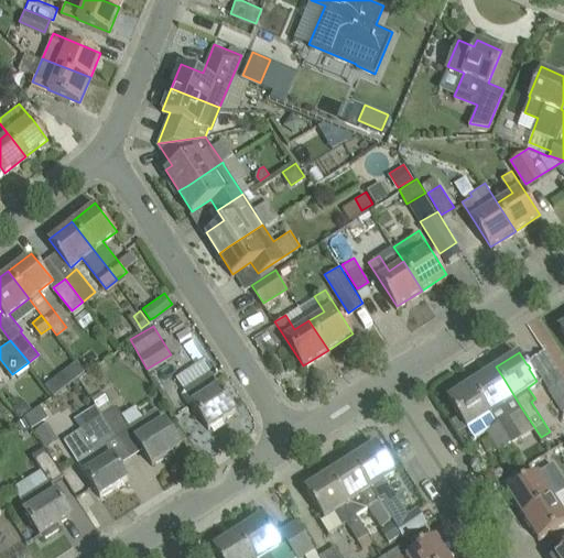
[(67,365),(76,376),(85,370),(78,361),(76,359),(67,365)]
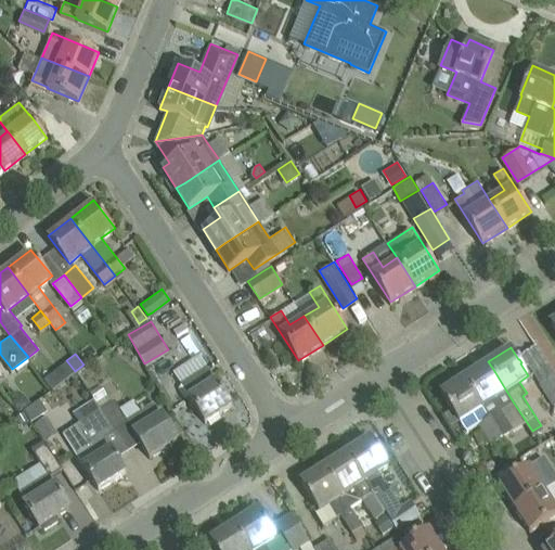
[(494,371),(488,361),(465,376),(470,385),(503,435),(513,429),(501,409),(513,401),(494,371)]
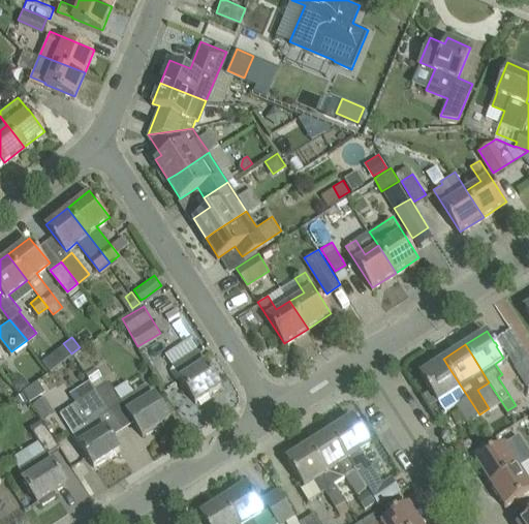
[(197,347),(186,356),(172,364),(195,401),(221,383),(207,361),(197,347)]
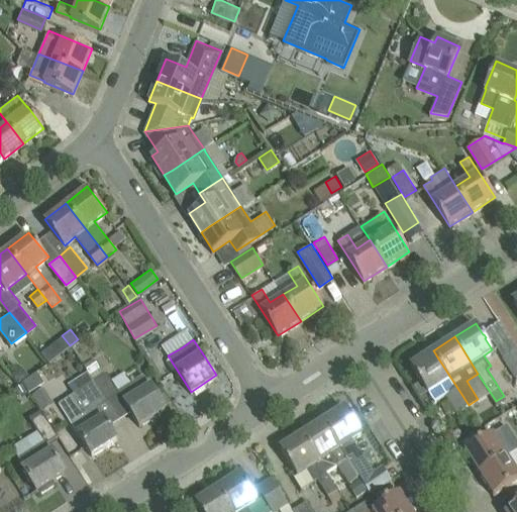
[(56,355),(48,345),(40,350),(42,352),(48,361),(56,355)]
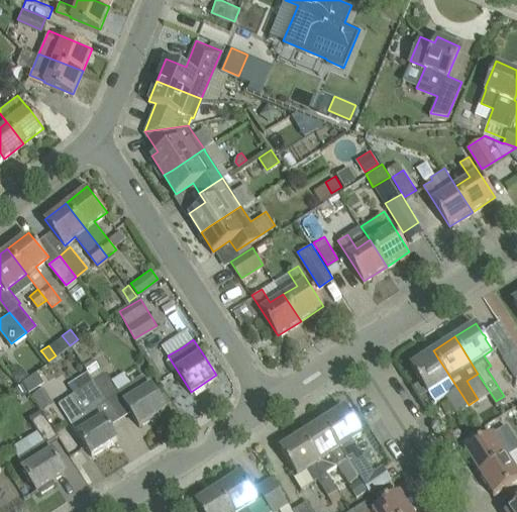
[(516,349),(516,348),(504,356),(516,375),(516,374),(516,349)]
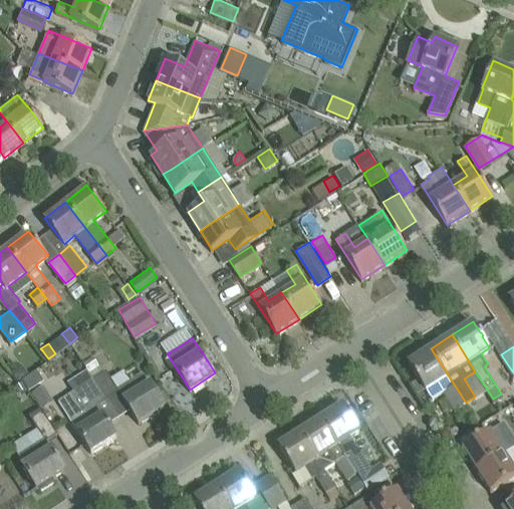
[(426,389),(426,388),(432,397),(444,390),(457,409),(466,403),(436,356),(431,348),(409,362),(416,373),(415,373),(418,377),(419,376),(426,389)]
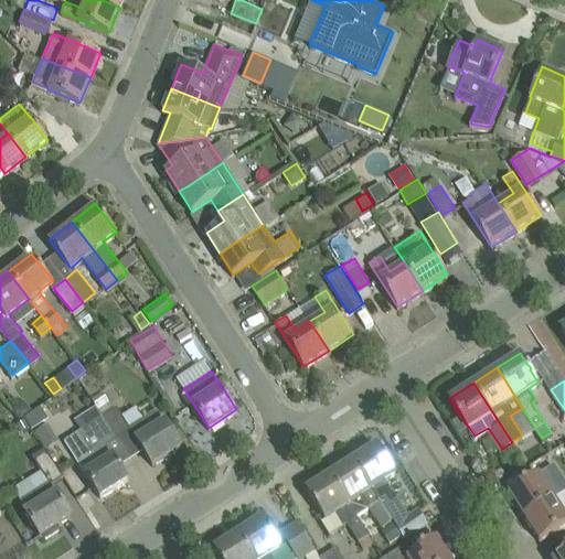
[(152,463),(181,444),(157,407),(128,425),(121,414),(130,408),(125,400),(114,407),(103,389),(92,396),(98,407),(98,408),(118,438),(131,429),(152,463)]
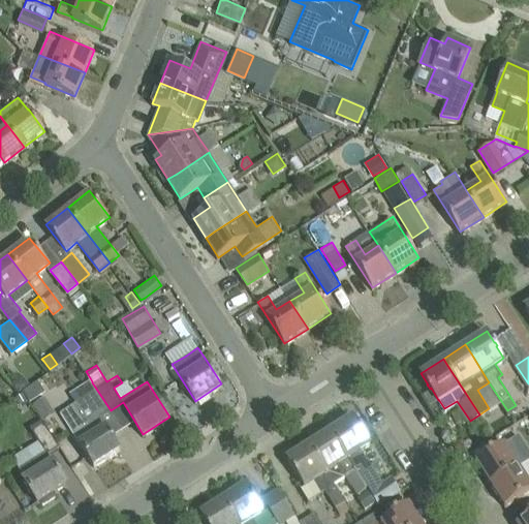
[(29,382),(26,378),(18,377),(13,380),(20,390),(29,382)]
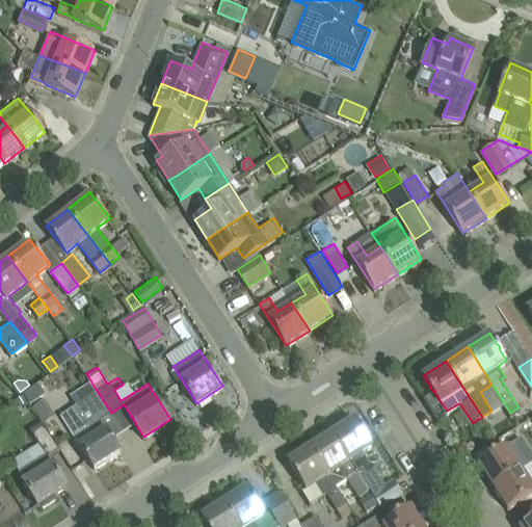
[(44,392),(37,383),(26,391),(32,400),(44,392)]
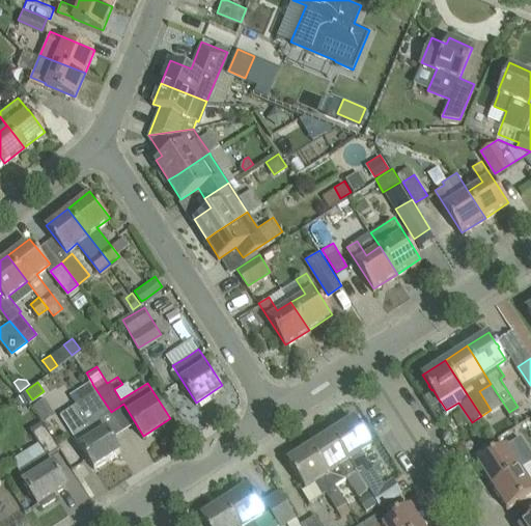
[(76,403),(60,412),(94,466),(120,449),(101,418),(111,412),(92,384),(80,391),(81,393),(74,397),(76,403)]
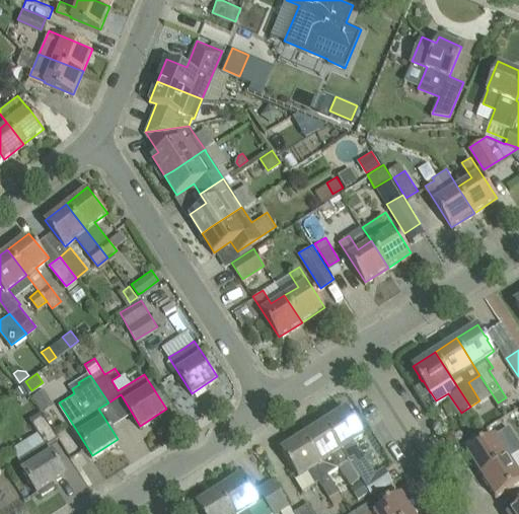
[(23,383),(15,388),(19,395),(27,390),(23,383)]
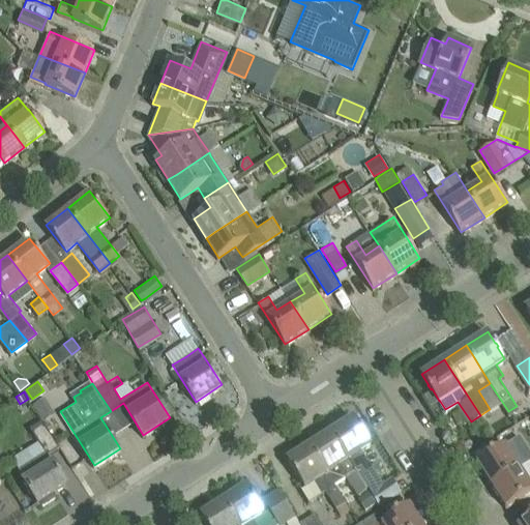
[(376,501),(379,504),(401,490),(392,476),(382,483),(361,449),(372,443),(363,432),(364,431),(362,428),(361,428),(354,416),(332,430),(331,430),(369,488),(367,488),(369,490),(370,489),(377,501),(376,501)]
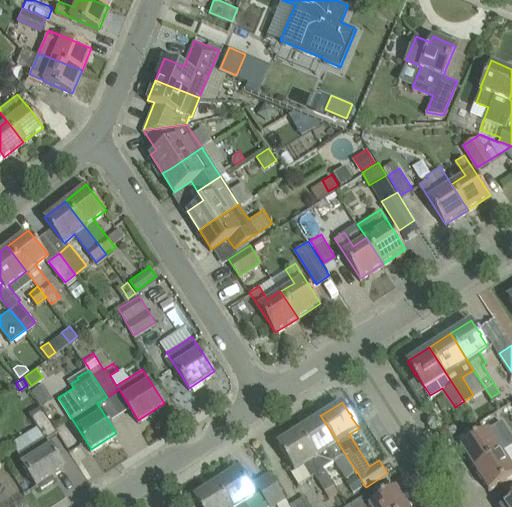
[(52,474),(65,466),(47,438),(57,432),(41,406),(29,413),(44,436),(18,452),(24,461),(22,462),(36,484),(38,483),(41,486),(53,478),(52,474)]
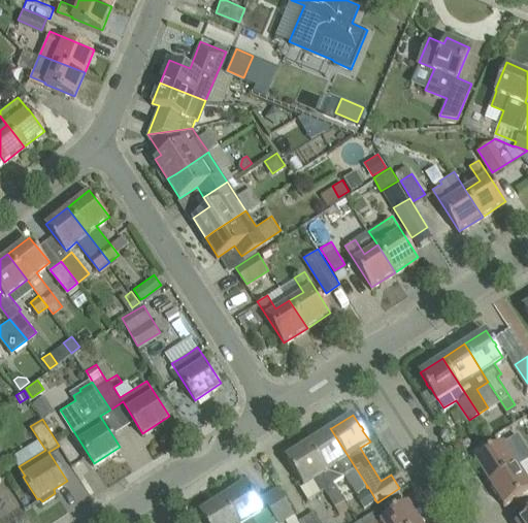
[(357,493),(366,486),(367,486),(330,428),(330,429),(309,443),(309,442),(307,443),(308,444),(333,482),(344,474),(357,493)]
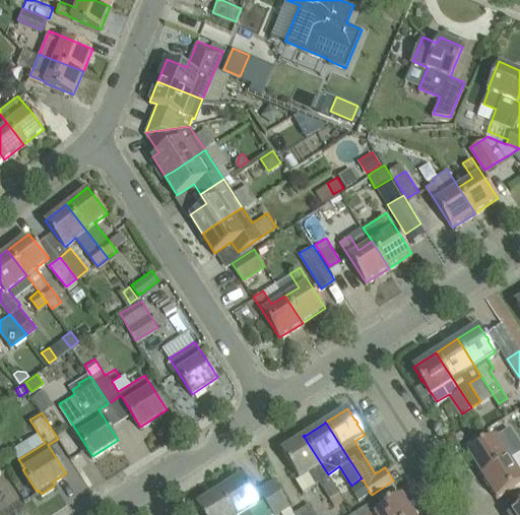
[(510,426),(468,452),(482,474),(492,468),(509,457),(502,446),(517,437),(510,426)]
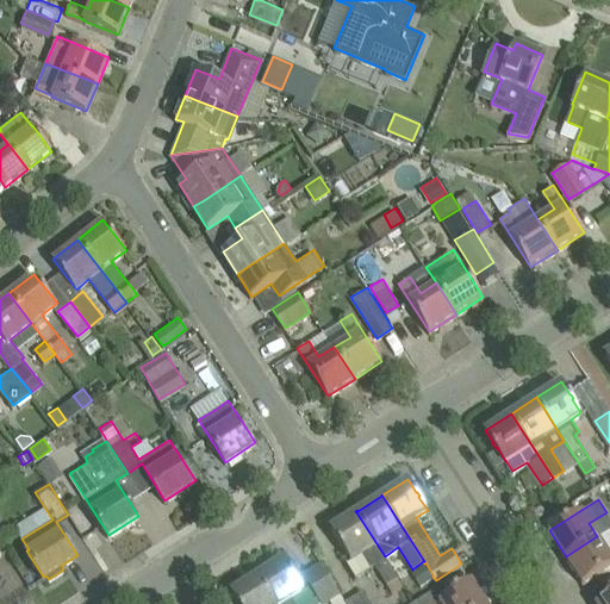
[(402,584),(384,556),(385,556),(356,512),(331,528),(340,541),(338,542),(342,546),(342,545),(352,559),(347,562),(355,576),(373,564),(391,591),(402,584)]
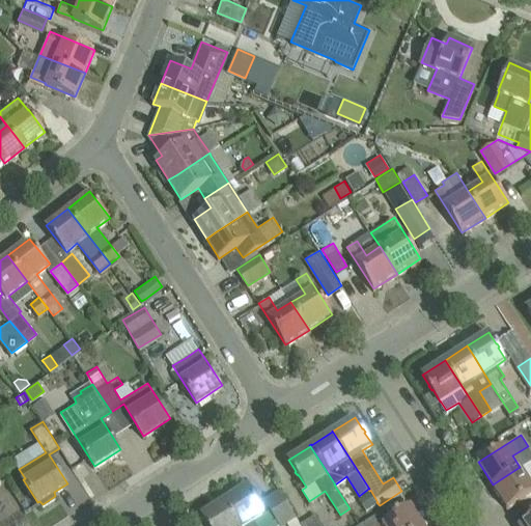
[(493,485),(507,507),(530,492),(530,478),(529,480),(520,467),(502,478),(493,485)]
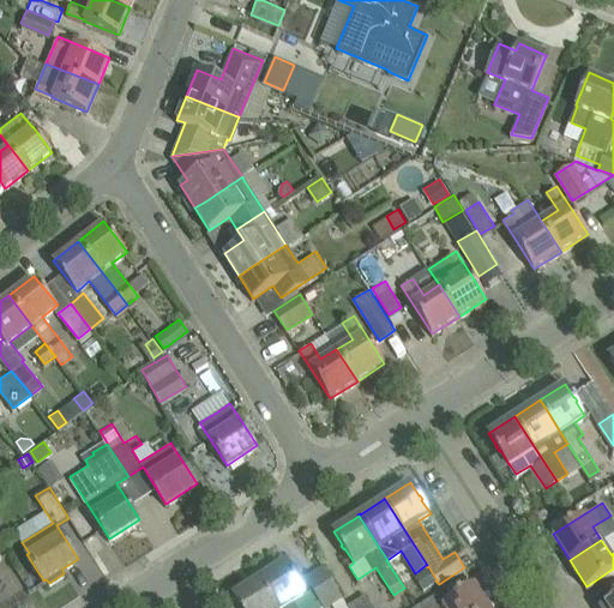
[(258,579),(265,589),(276,607),(321,607),(341,596),(321,565),(296,581),(296,579),(298,579),(295,575),(294,576),(284,563),(260,578),(259,577),(258,578),(258,579)]
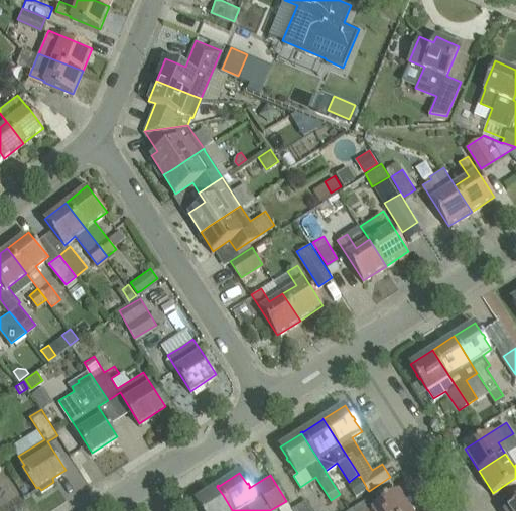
[(367,488),(360,476),(359,477),(349,483),(357,494),(366,488),(367,488)]
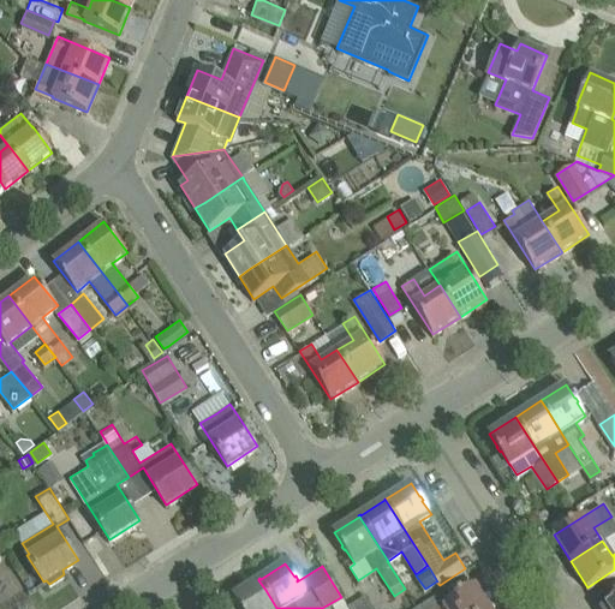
[(276,608),(266,590),(258,580),(233,596),(236,598),(242,608),(276,608)]
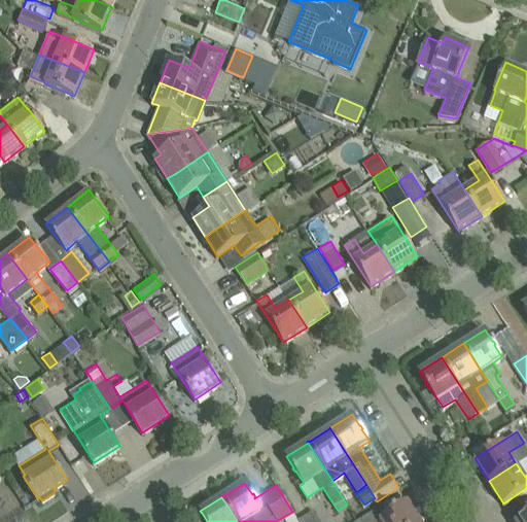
[(420,521),(408,500),(374,521),(420,521)]
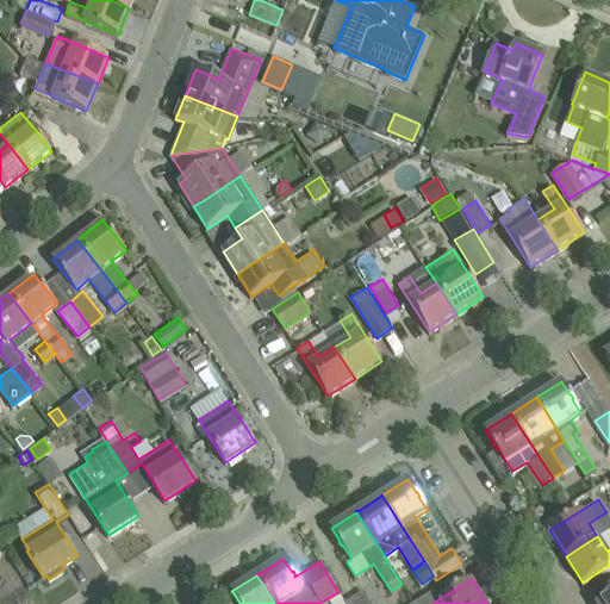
[(369,603),(361,590),(344,601),(343,601),(346,603),(369,603)]
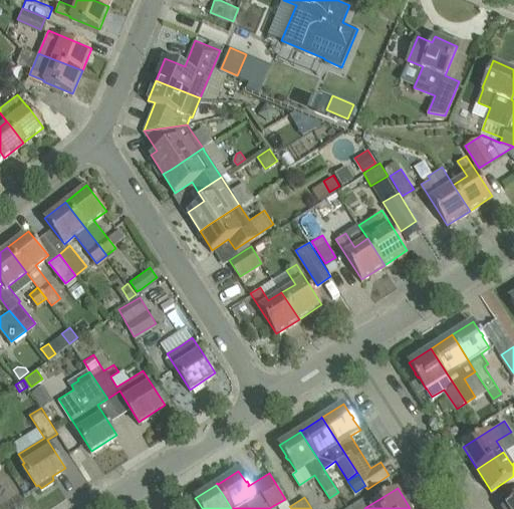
[(513,508),(513,499),(502,508),(513,508)]
